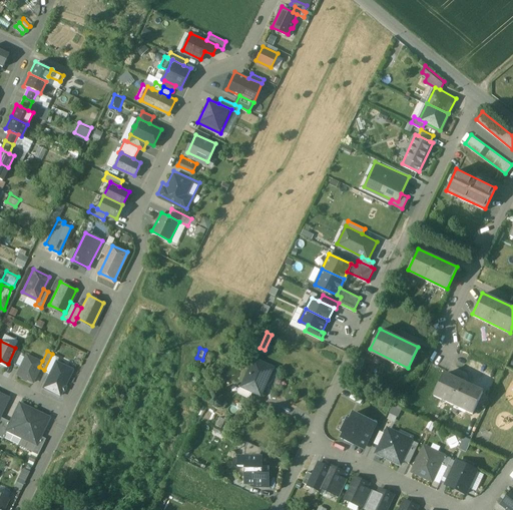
[(42,361),(26,354),(16,373),(33,381),(39,367),(42,361)]
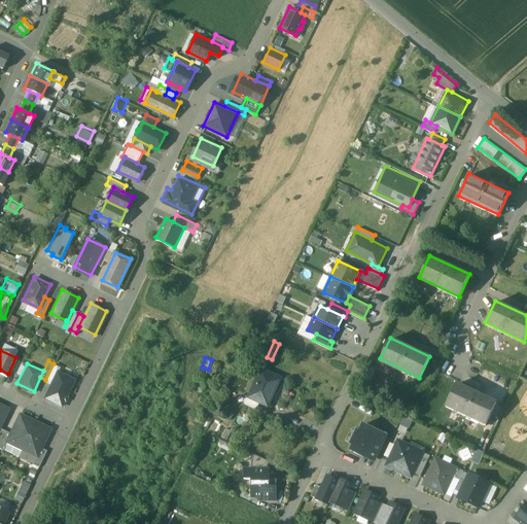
[(54,363),(45,380),(51,382),(57,371),(58,371),(60,365),(54,363)]
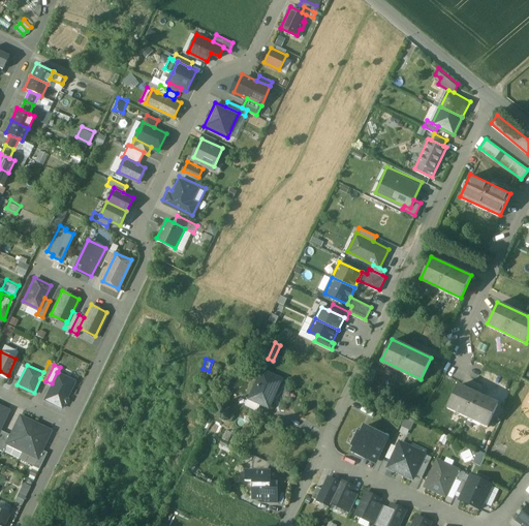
[(282,377),(262,369),(250,396),(249,397),(261,402),(269,406),(282,377)]
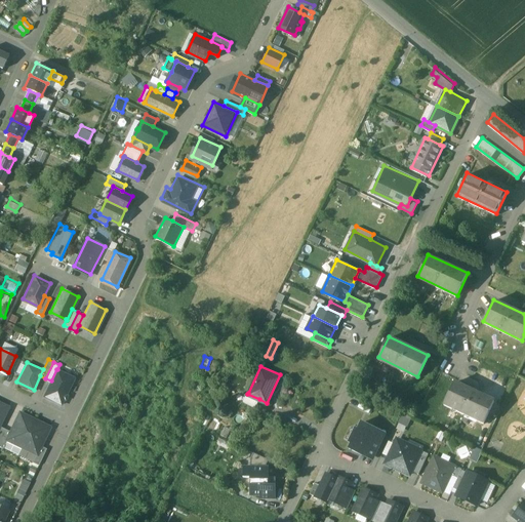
[(57,369),(56,369),(51,380),(44,395),(62,403),(74,377),(57,369)]
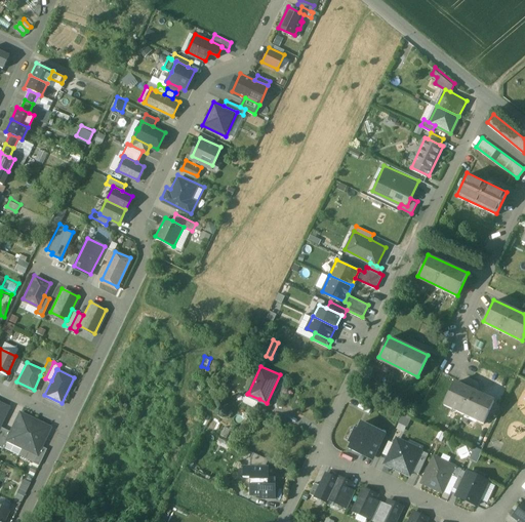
[(494,400),(454,382),(444,403),(483,423),(494,400)]
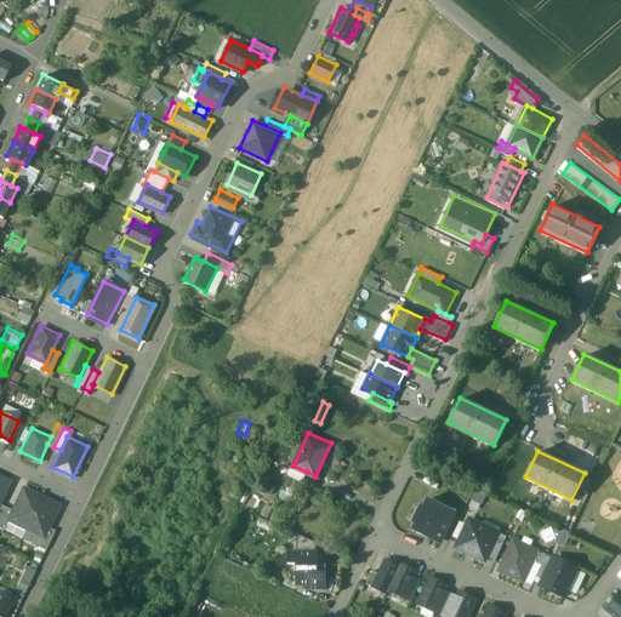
[(307,472),(292,466),(294,464),(291,464),(288,474),(302,481),(307,472)]
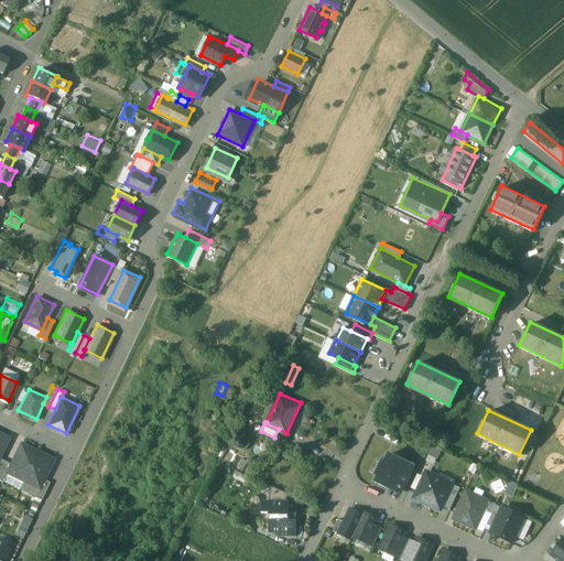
[(12,462),(8,471),(8,472),(23,478),(38,450),(21,442),(12,462)]
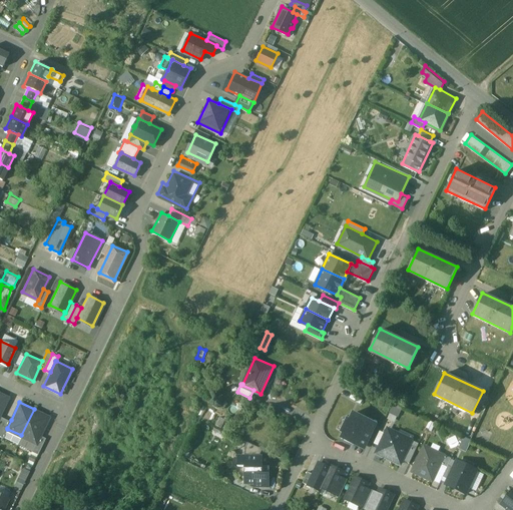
[(48,416),(34,409),(21,435),(35,442),(36,442),(40,434),(48,416)]
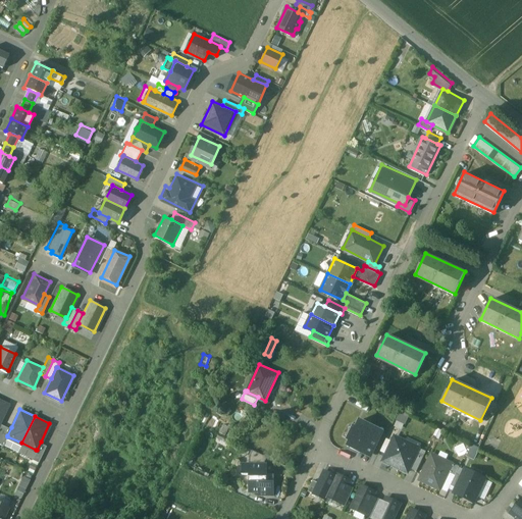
[(350,438),(347,444),(370,455),(382,429),(359,418),(356,426),(352,425),(346,437),(350,438)]
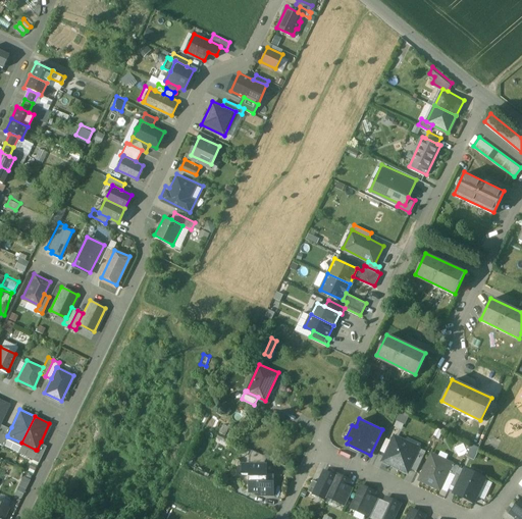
[(11,427),(5,424),(0,434),(0,442),(3,445),(7,436),(7,435),(11,427)]
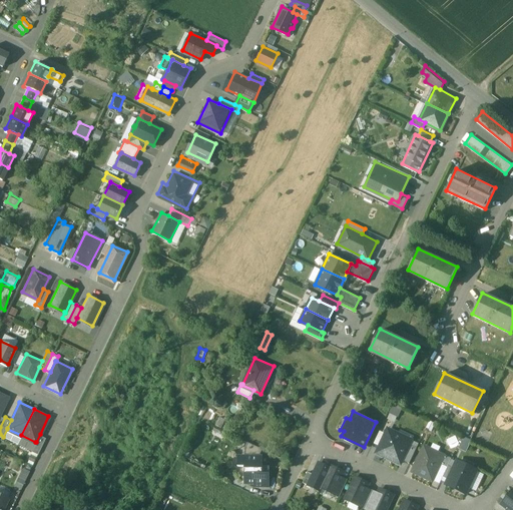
[(388,427),(376,451),(401,462),(403,459),(410,442),(412,439),(388,427)]
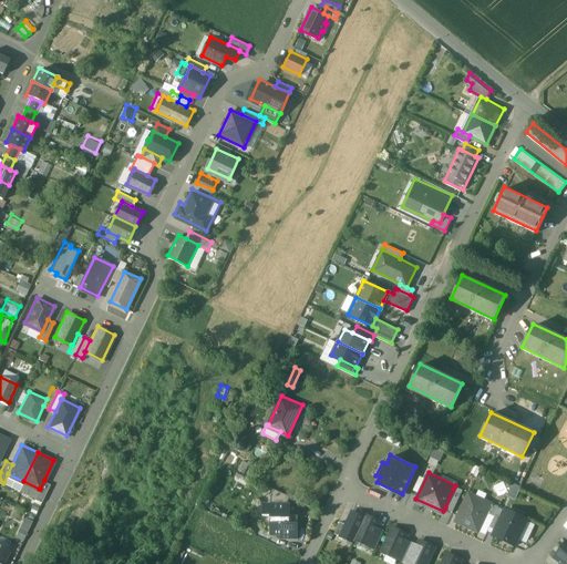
[(44,480),(40,489),(39,489),(34,498),(42,501),(50,483),(44,480)]
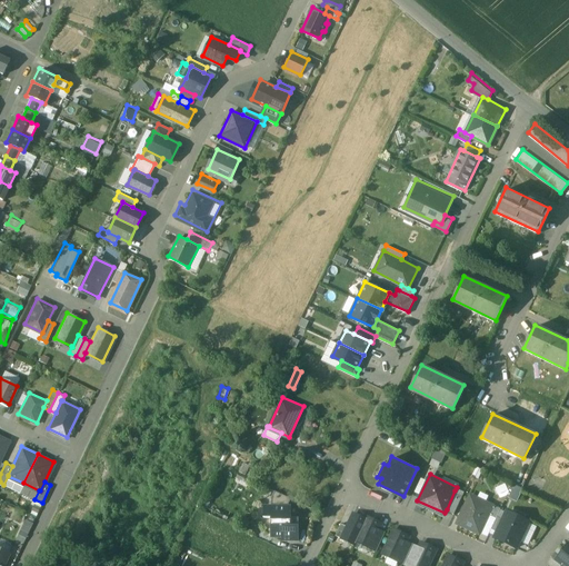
[(272,496),(272,505),(288,505),(288,503),(291,497),(275,489),(272,496)]
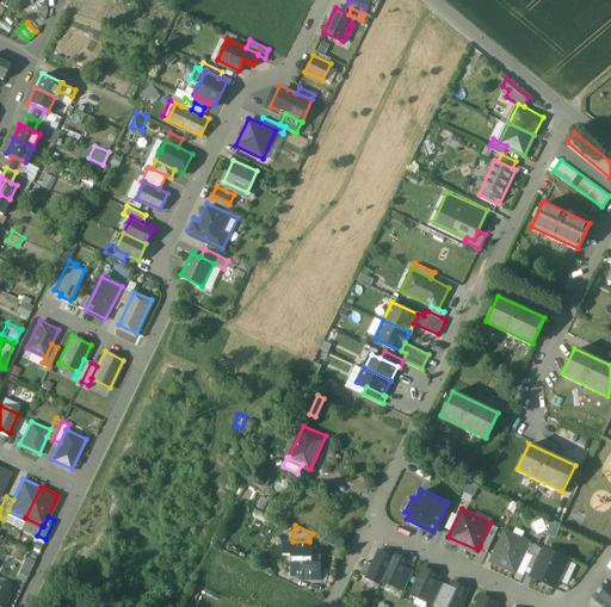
[(497,531),(488,526),(480,546),(487,550),(497,531)]
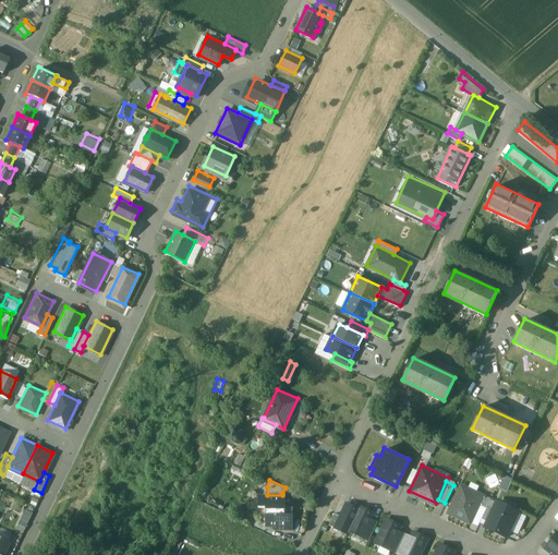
[(483,494),(461,484),(448,511),(470,521),(478,503),(483,494)]
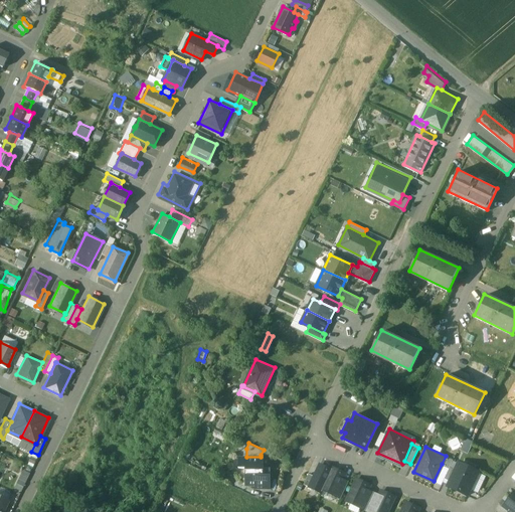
[(453,459),(446,456),(442,464),(449,468),(453,459)]
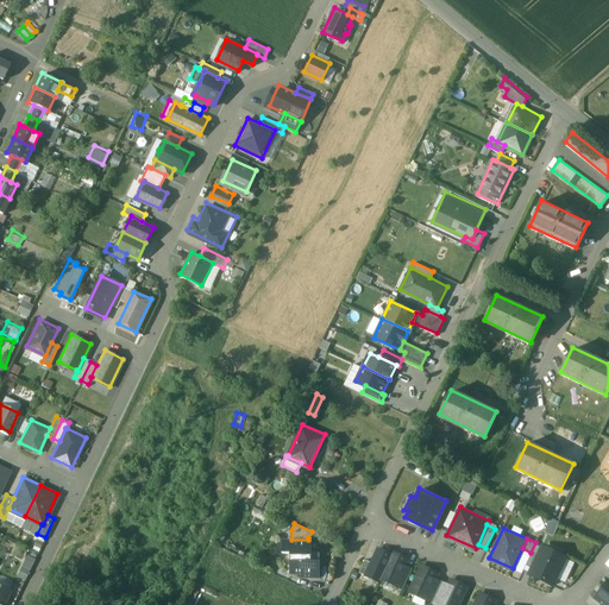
[(290,552),(290,572),(302,572),(302,575),(319,575),(320,550),(312,550),(312,540),(308,540),(292,540),(281,540),(281,552),(290,552)]
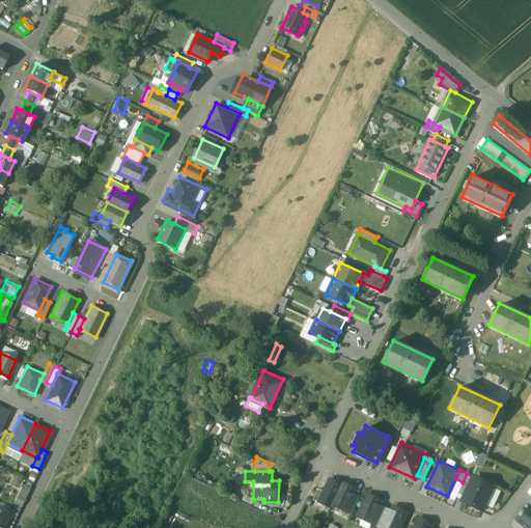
[(494,485),(473,476),(469,484),(465,495),(462,500),(482,509),(494,485)]
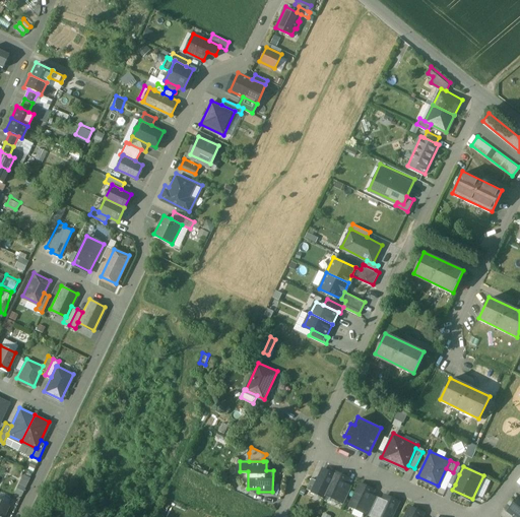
[(335,472),(323,467),(318,479),(312,491),(324,496),(325,493),(335,472)]
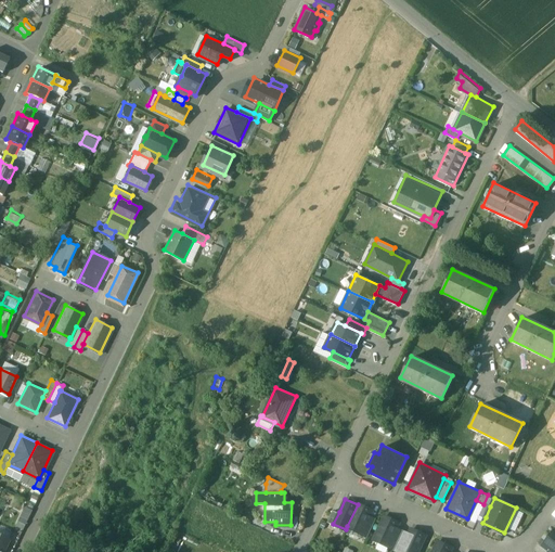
[(373,509),(359,502),(358,504),(347,526),(361,533),(370,515),(373,509)]
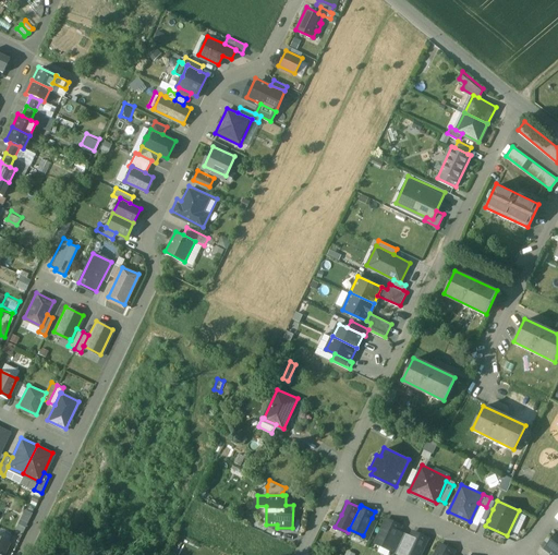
[(493,509),(486,507),(482,517),(488,520),(493,509)]
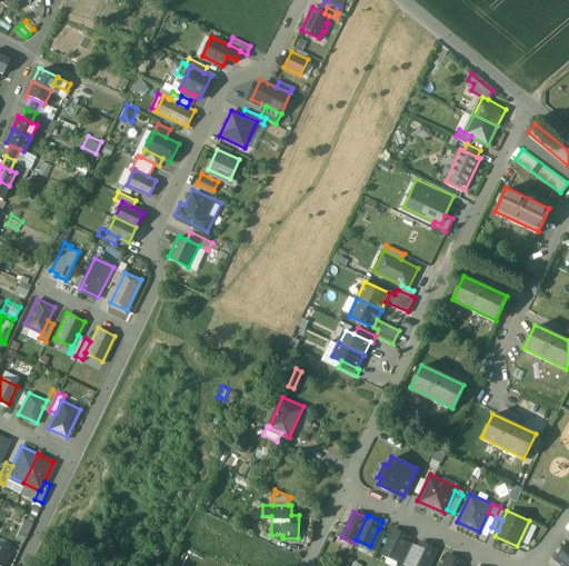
[(348,525),(341,522),(336,534),(341,537),(348,525)]
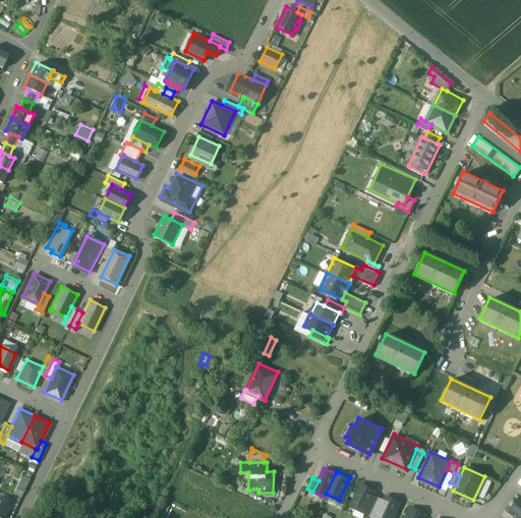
[(374,488),(361,482),(350,506),(363,512),(372,495),(374,488)]
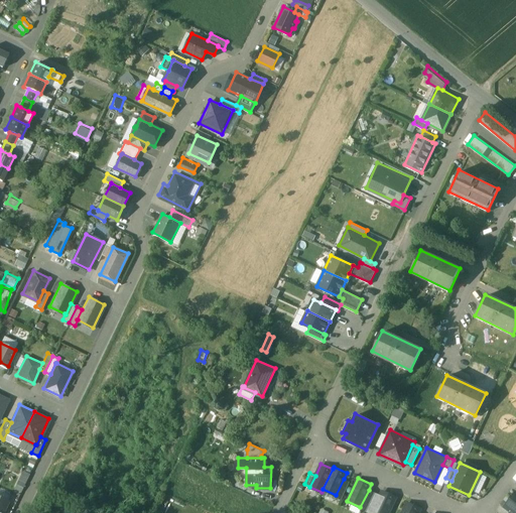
[(350,482),(344,479),(336,495),(342,498),(350,482)]
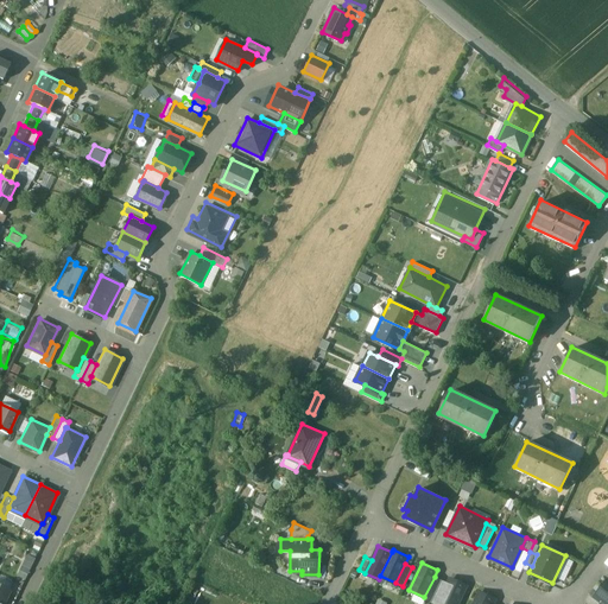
[(441,579),(435,577),(424,597),(431,599),(441,579)]
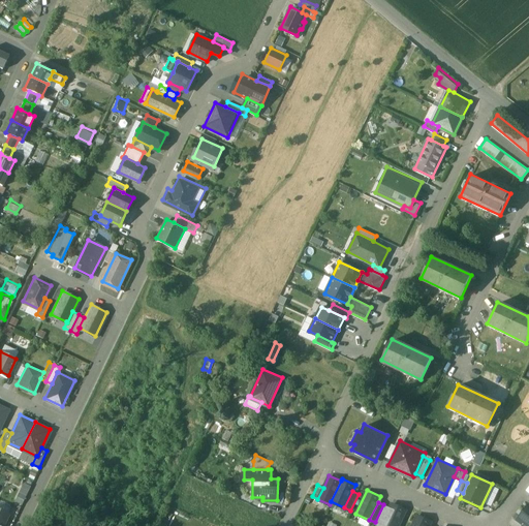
[(381,525),(397,525),(405,508),(392,502),(390,507),(381,525),(382,525),(381,525)]
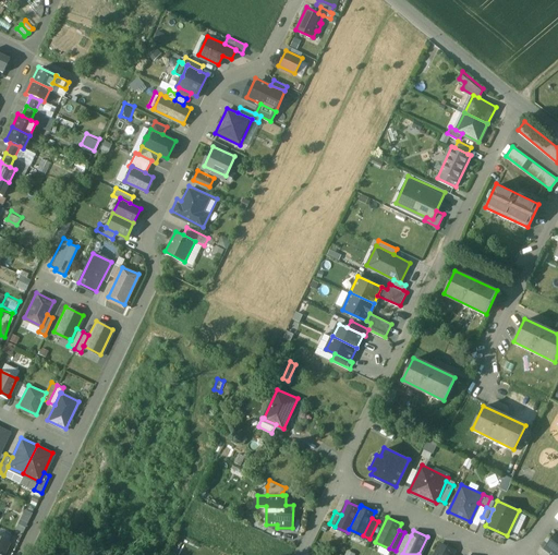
[(411,535),(404,532),(396,551),(402,554),(411,535)]
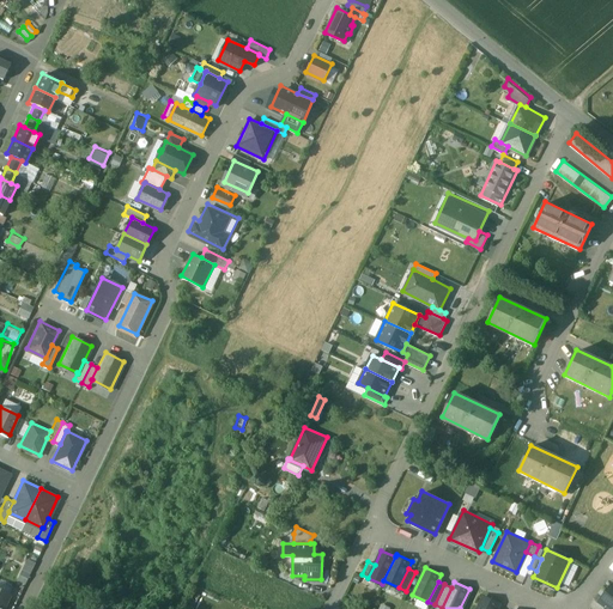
[(612,608),(612,584),(600,601),(606,604),(612,608)]
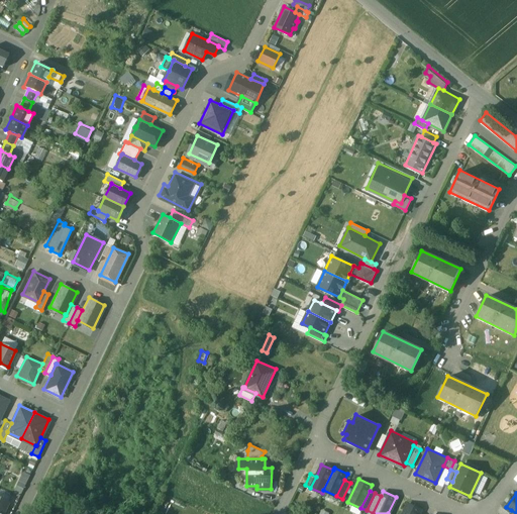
[(408,503),(402,513),(418,513),(421,509),(408,503)]
